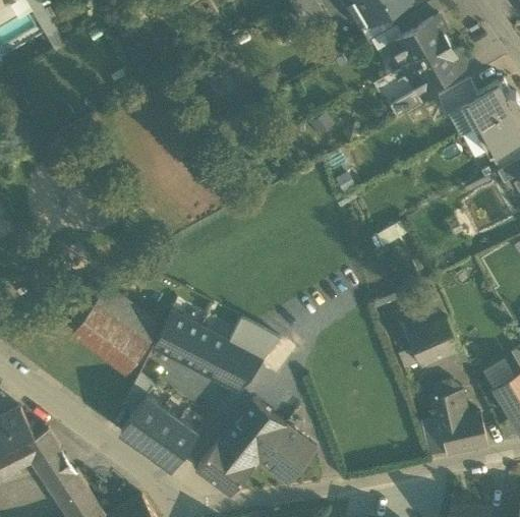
[(24,0),(12,7),(20,21),(27,17),(34,13),(24,0)]
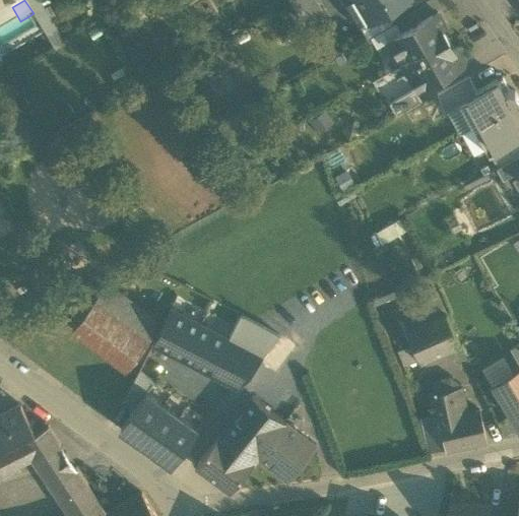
[(24,0),(34,13),(43,29),(57,54),(67,48),(39,0),(24,0)]
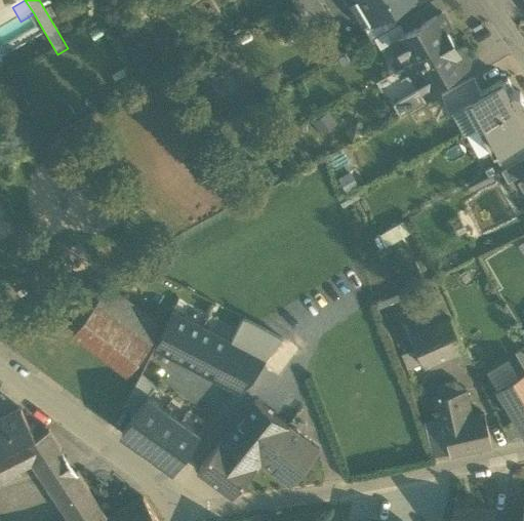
[(292,0),(309,27),(329,14),(320,0),(292,0)]
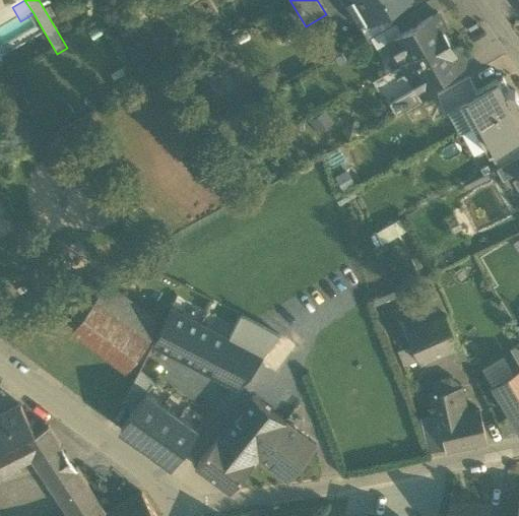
[(366,0),(354,0),(348,4),(344,6),(357,28),(361,25),(376,16),(366,0)]
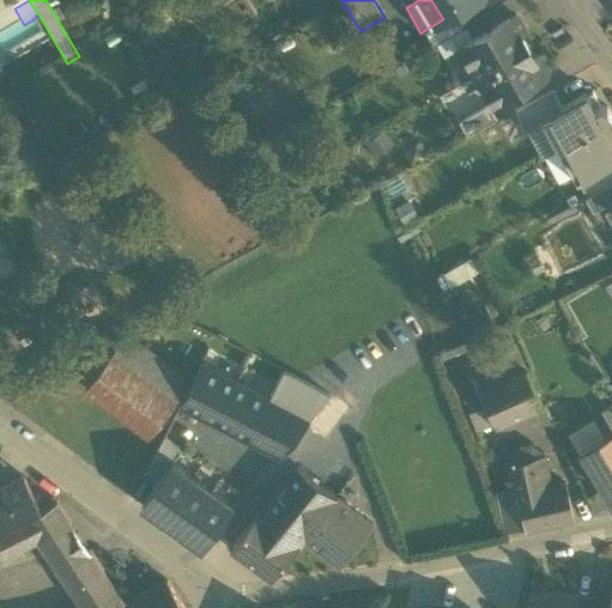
[(431,0),(443,19),(444,22),(459,13),(480,0),(407,0),(411,5),(418,0),(431,0)]
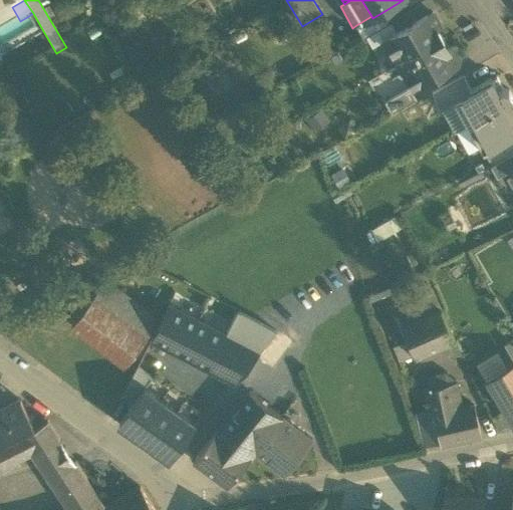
[(356,25),(364,38),(366,36),(391,22),(385,11),(372,18),(371,16),(356,25)]
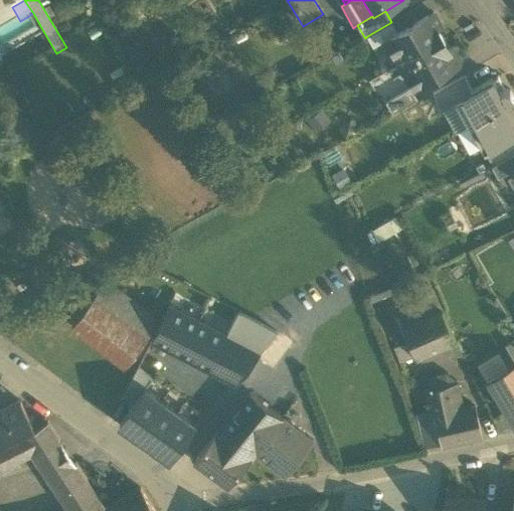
[(37,32),(42,29),(33,13),(27,17),(37,32)]
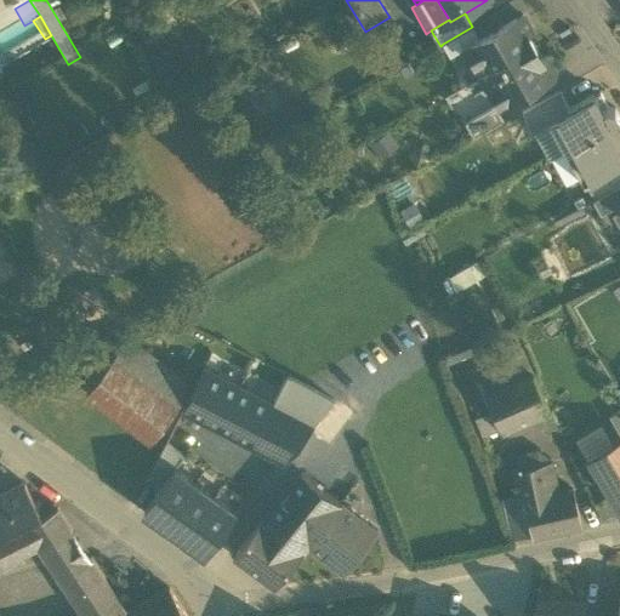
[(467,49),(484,78),(535,49),(528,34),(533,32),(524,16),(482,40),(467,49)]
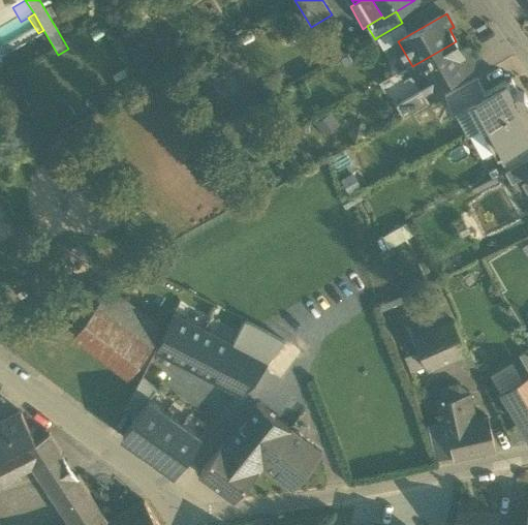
[(402,23),(377,37),(383,50),(398,41),(410,34),(403,22),(402,23)]
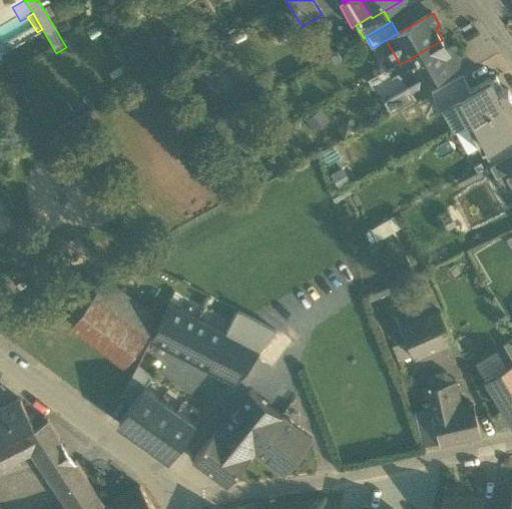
[(449,51),(442,40),(400,64),(414,88),(461,62),(453,49),(449,51)]
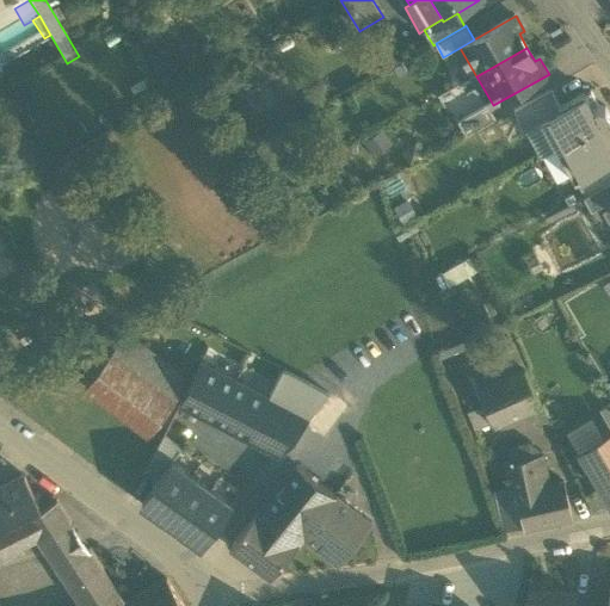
[(561,107),(552,91),(515,111),(524,129),(525,128),(541,119),(541,118),(561,107)]
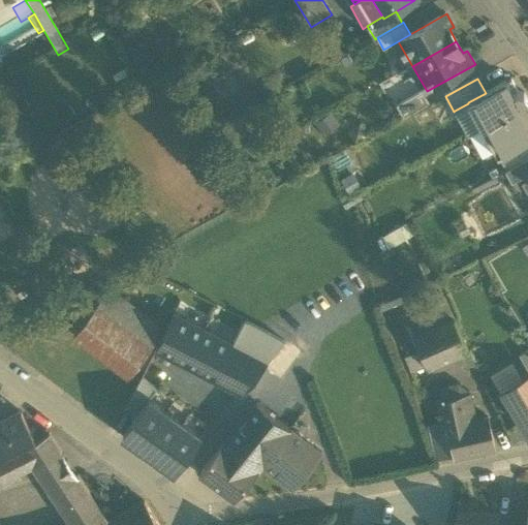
[(513,81),(506,85),(513,96),(519,93),(513,81)]
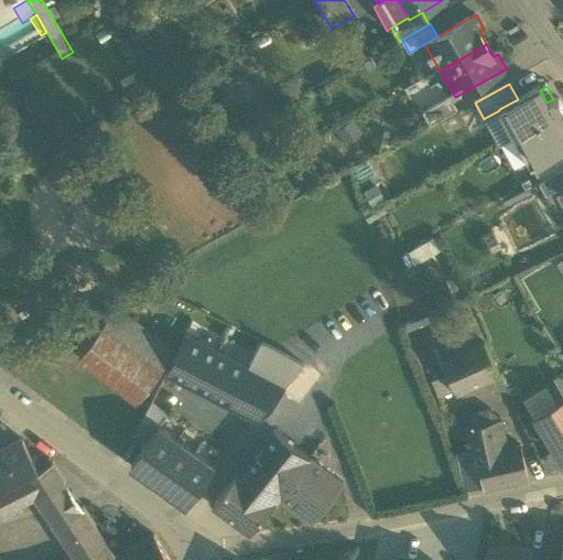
[(499,110),(516,139),(562,112),(562,106),(560,100),(553,99),(547,103),(540,90),(539,88),(518,99),(499,109),(499,110)]
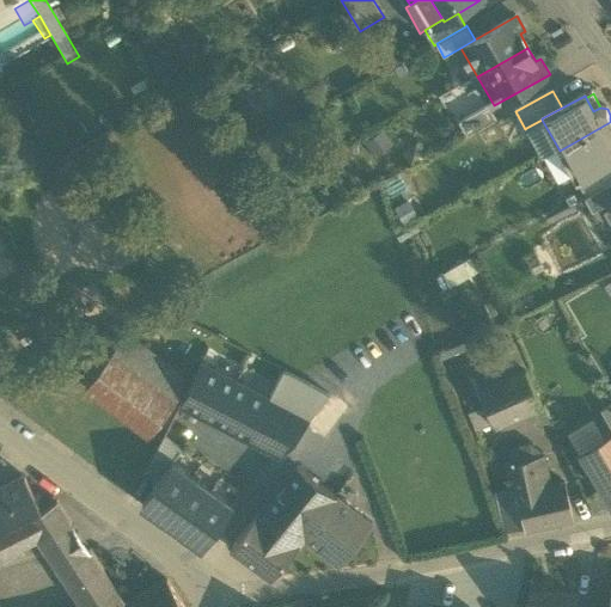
[(460,124),(468,138),(498,122),(489,108),(460,124)]
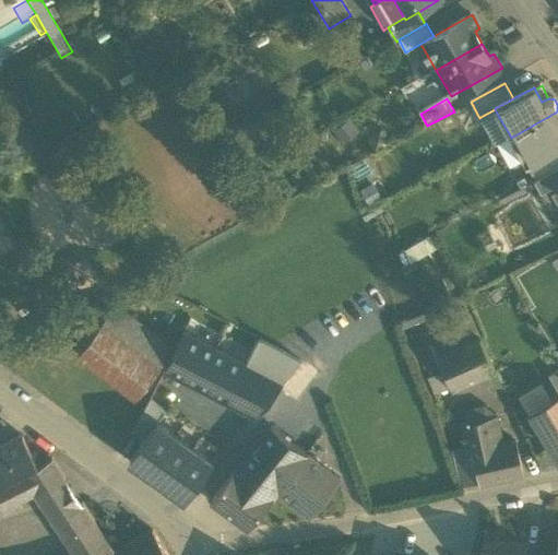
[(511,138),(495,109),(481,117),(496,146),(497,145),(511,138)]
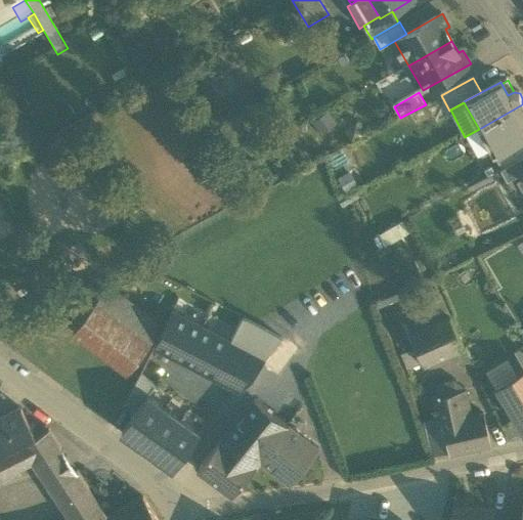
[(522,104),(479,129),(491,150),(493,156),(522,140),(522,104)]
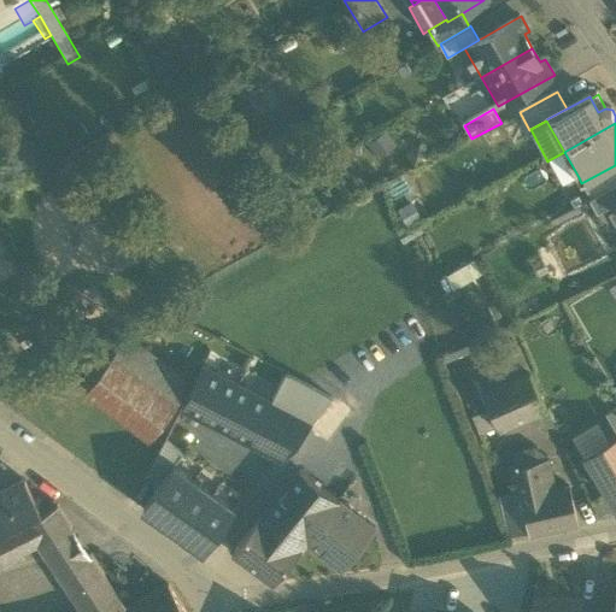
[(387,133),(368,147),(379,160),(398,146),(387,133)]
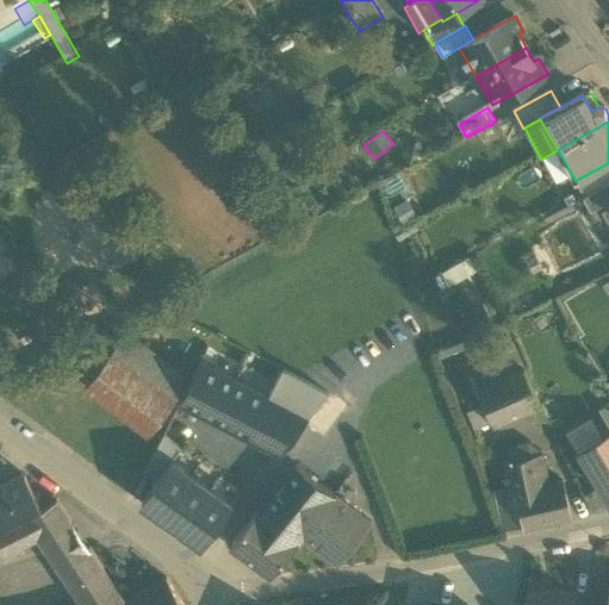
[(558,150),(542,158),(557,185),(572,175),(558,150)]
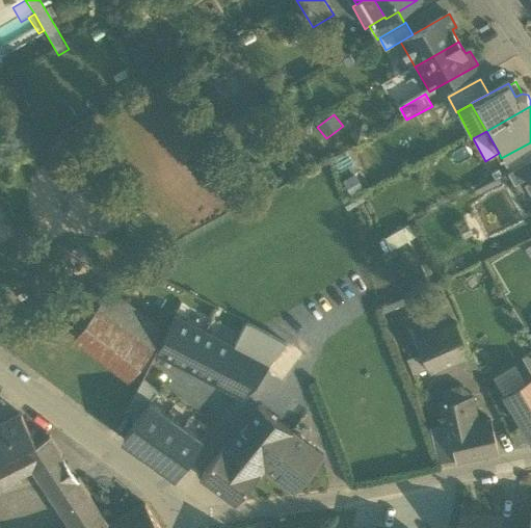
[(530,142),(501,158),(508,174),(530,161),(530,142)]
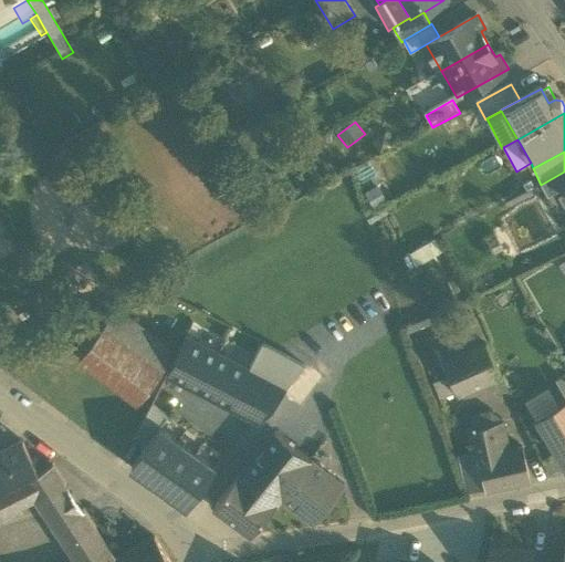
[(564,172),(541,185),(548,197),(564,189),(564,187),(564,172)]
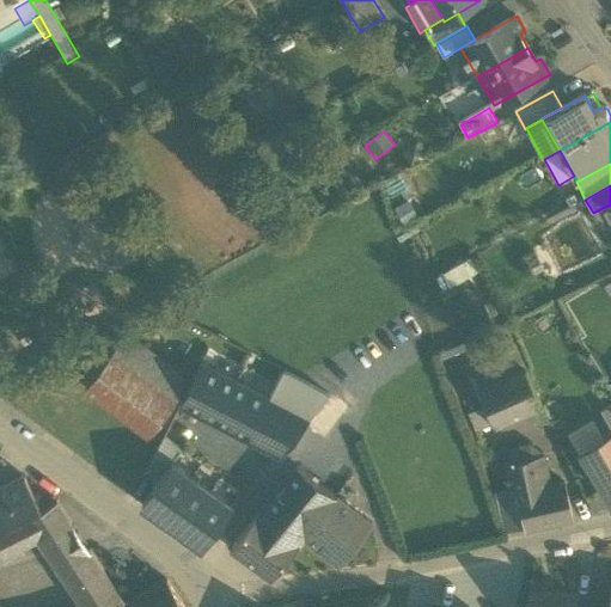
[(410,202),(395,209),(405,227),(420,219),(410,202)]
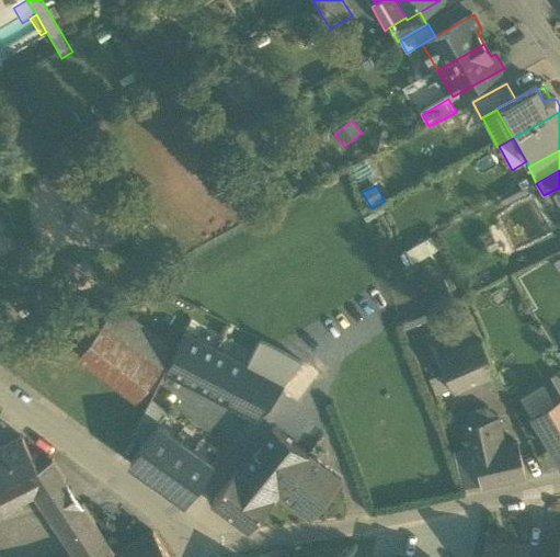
[(403,254),(411,266),(440,251),(433,238),(403,254)]
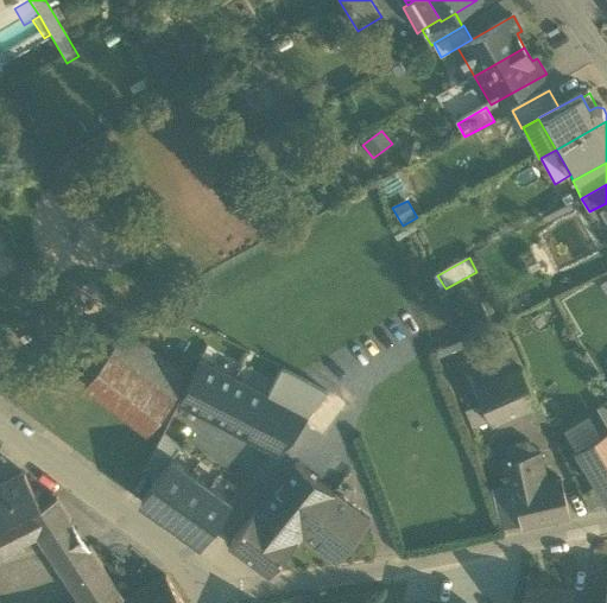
[(86,388),(149,436),(189,382),(126,335),(86,388)]
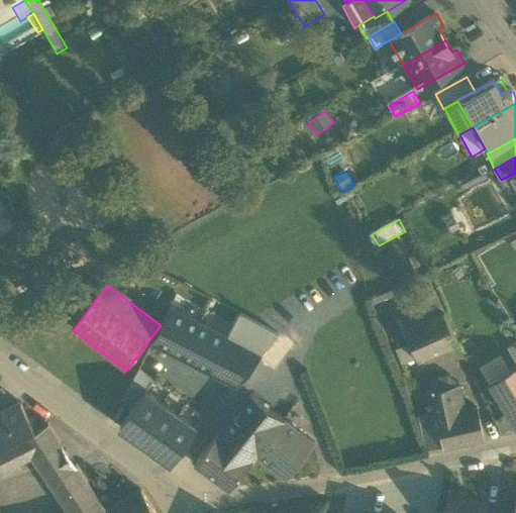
[(401,318),(405,331),(443,313),(433,292),(409,302),(413,312),(401,318)]
